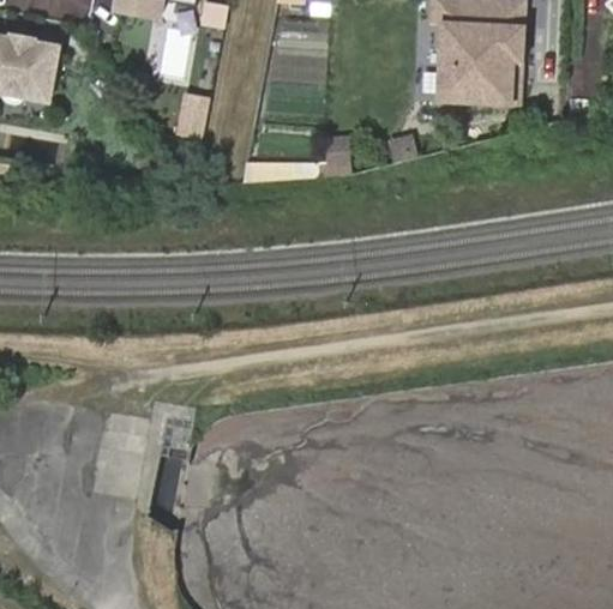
[(119,0),(118,8),(162,16),(164,0),(119,0)]
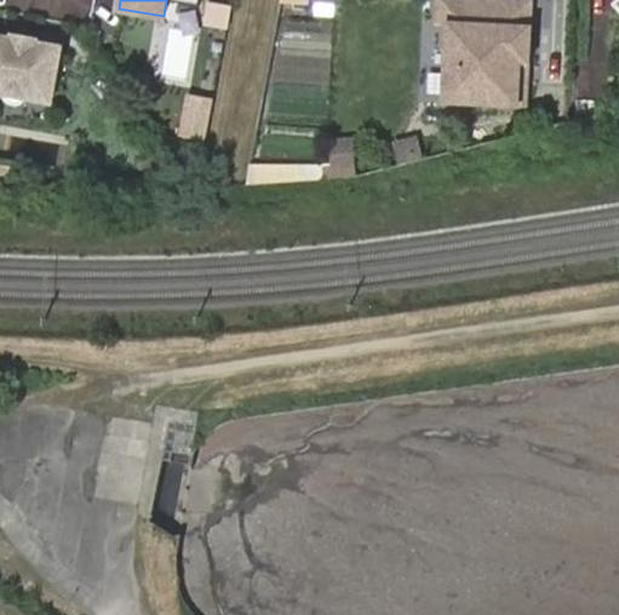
[(330,13),(330,0),(309,0),(309,12),(330,13)]
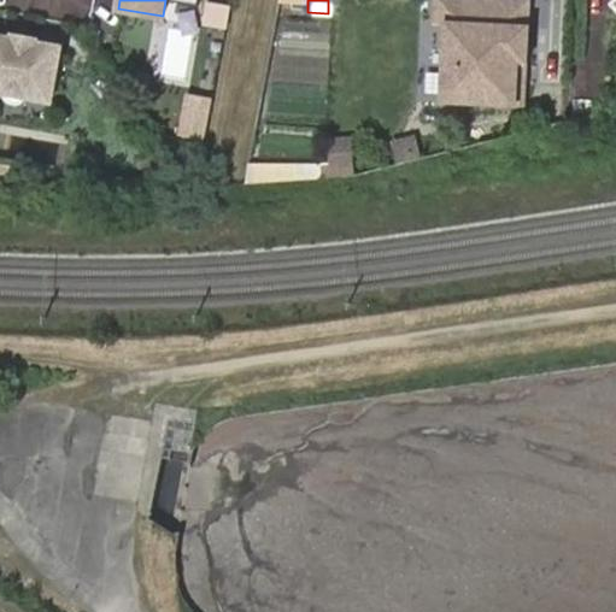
[(443,104),(515,107),(518,63),(527,64),(529,23),(487,21),(488,0),(438,0),(436,23),(447,24),(443,104)]
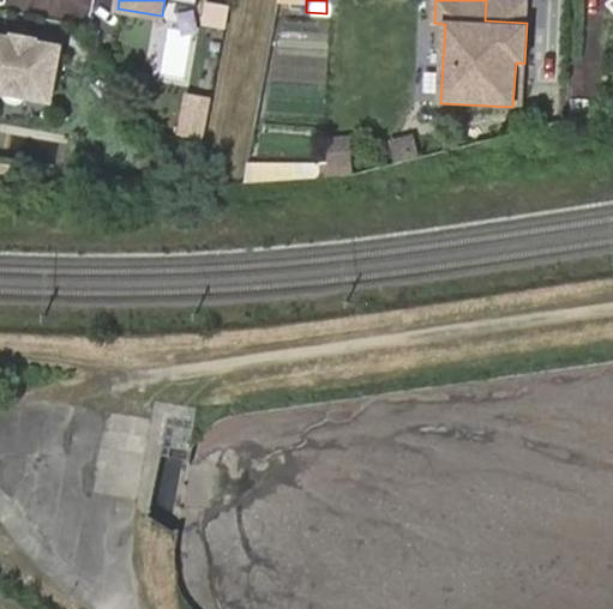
[(486,0),(485,20),(527,23),(529,0),(486,0)]
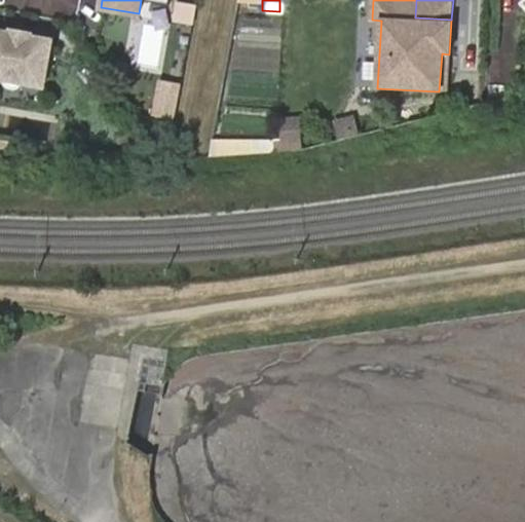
[(51,39),(0,29),(0,76),(44,84),(51,39)]
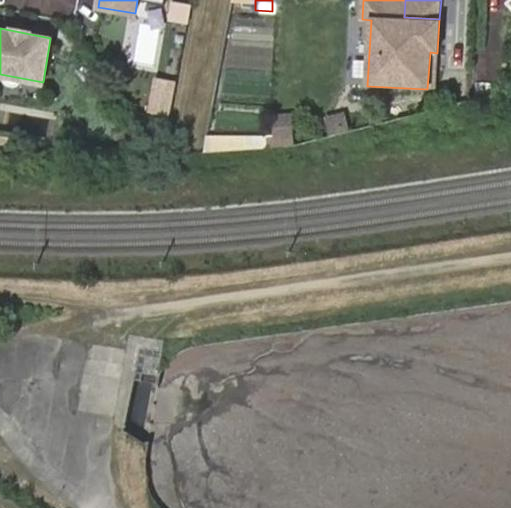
[(430,52),(427,89),(434,89),(437,53),(430,52)]
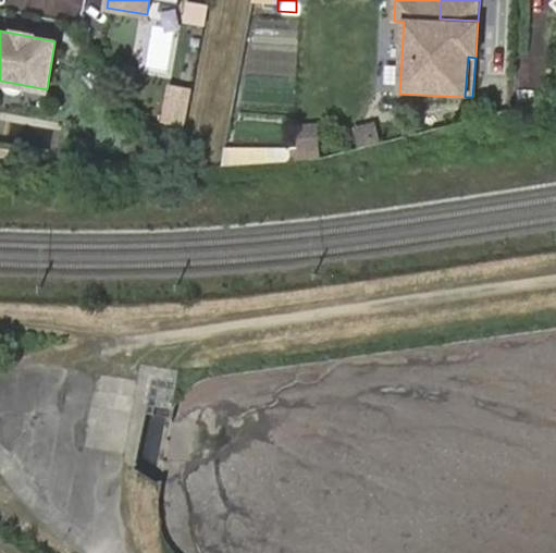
[(353,145),(374,142),(371,119),(349,122),(353,145)]
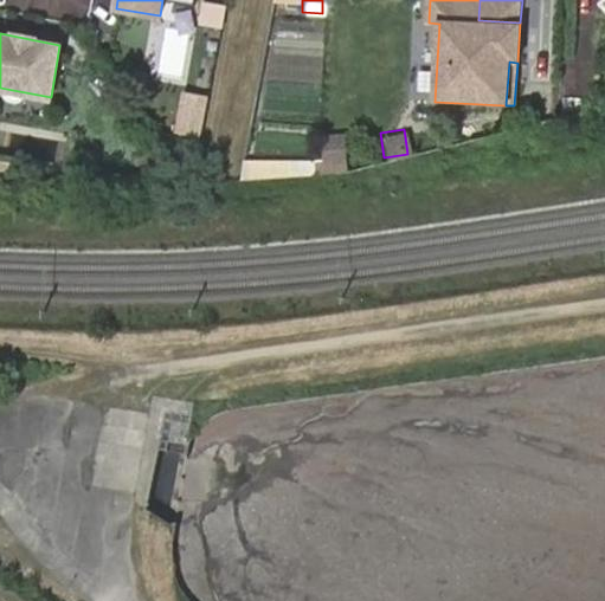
[(323,135),(326,167),(343,166),(341,134),(323,135)]
